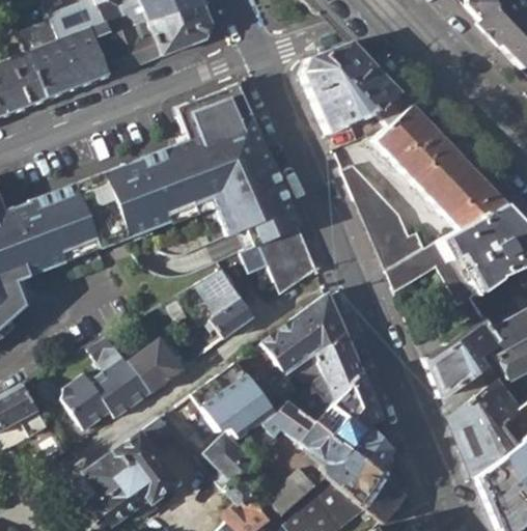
[(86,0),(93,18),(104,15),(96,0),(86,0)]
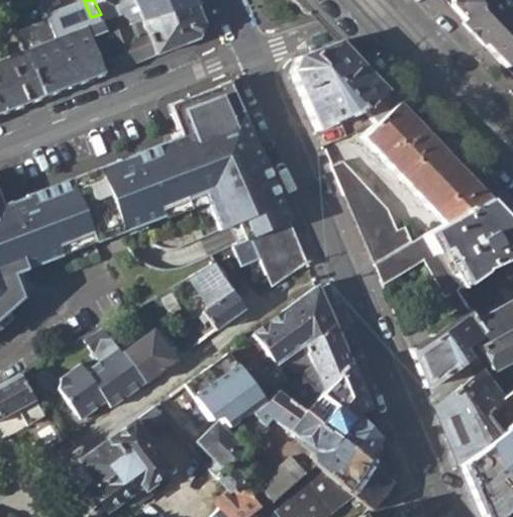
[(104,21),(109,34),(130,24),(142,18),(198,5),(196,0),(128,0),(122,3),(123,5),(119,7),(106,1),(109,0),(94,0),(101,14),(104,21)]
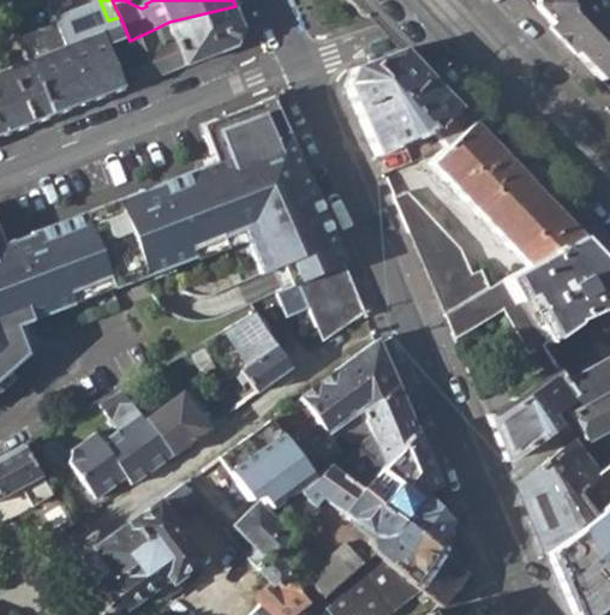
[(609,0),(532,0),(527,5),(600,83),(609,73),(609,0)]
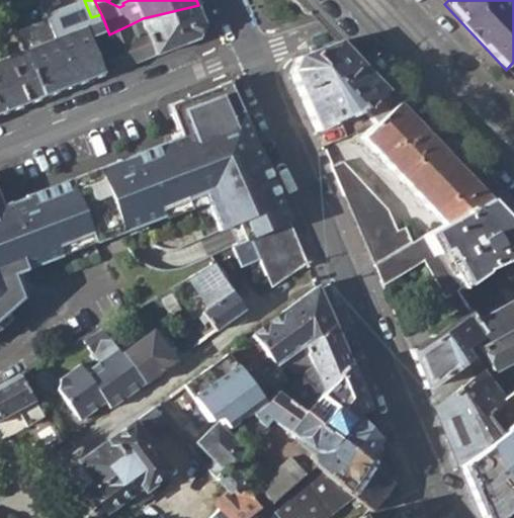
[(149,30),(158,55),(202,38),(206,23),(198,5),(143,18),(146,25),(149,30)]
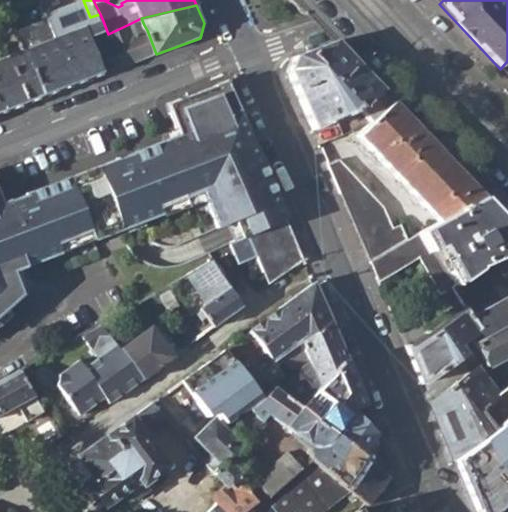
[(108,34),(103,21),(26,51),(44,97),(103,75),(92,41),(108,34)]
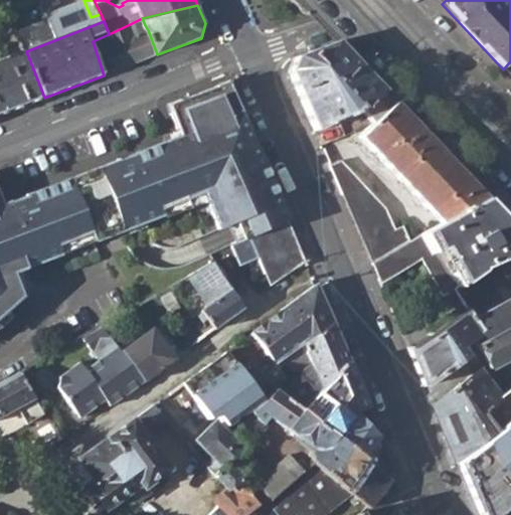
[(157,54),(148,30),(141,33),(136,35),(130,24),(109,34),(93,41),(104,75),(157,54)]
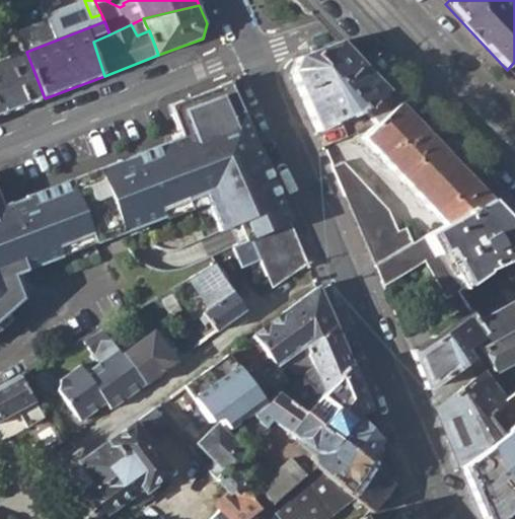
[(149,30),(146,25),(139,28),(142,33),(149,30)]
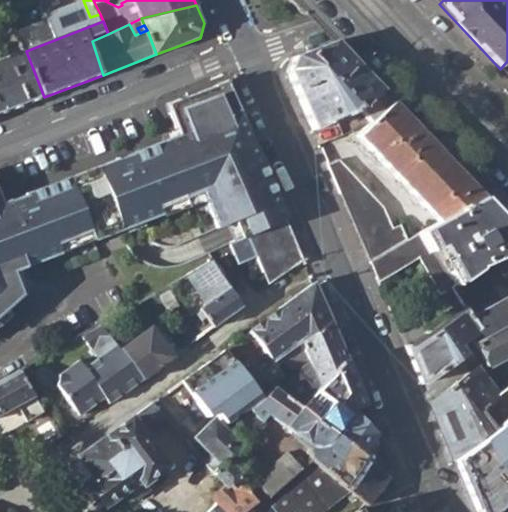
[(377,121),(396,103),(339,42),(295,57),(291,72),(316,130),(365,108),(377,121)]
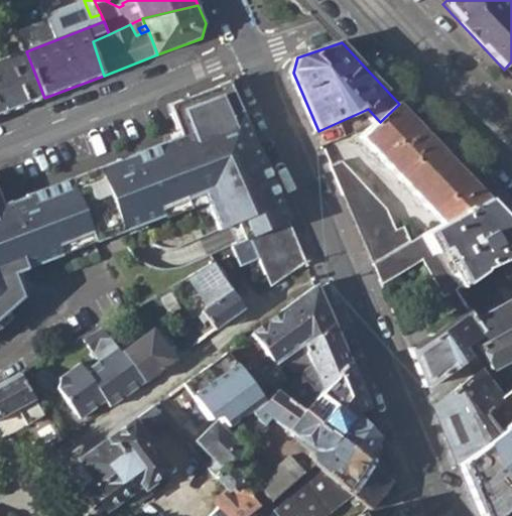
[(12,57),(30,104),(38,101),(44,98),(26,51),(19,54),(12,57)]
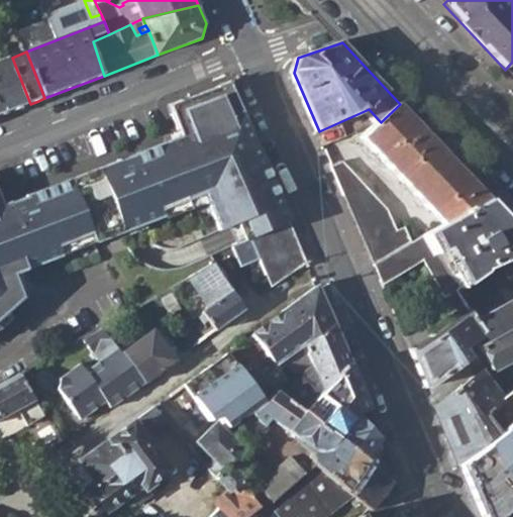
[(0,115),(30,104),(12,58),(0,62),(0,115)]
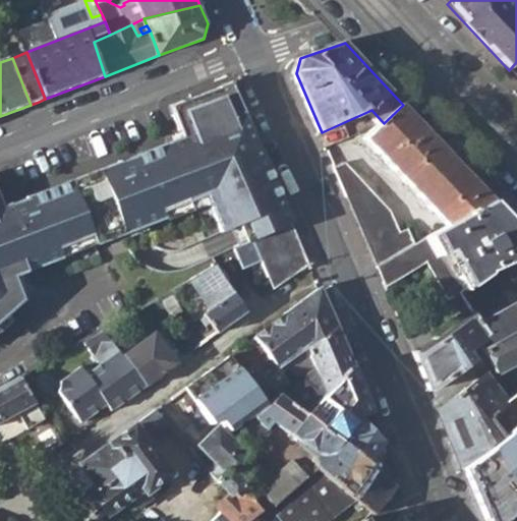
[(238,225),(286,205),(233,82),(173,106),(184,137),(4,208),(0,195),(0,321),(23,300),(20,293),(199,224),(207,239),(238,225)]
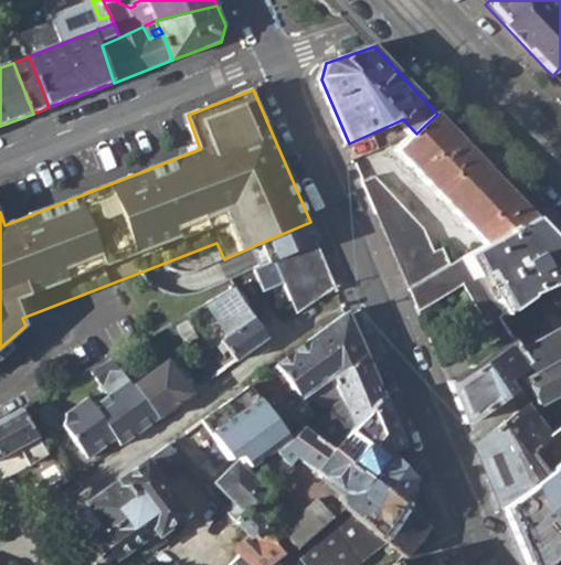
[(399,150),(489,246),(537,219),(437,114),(416,134),(399,150)]
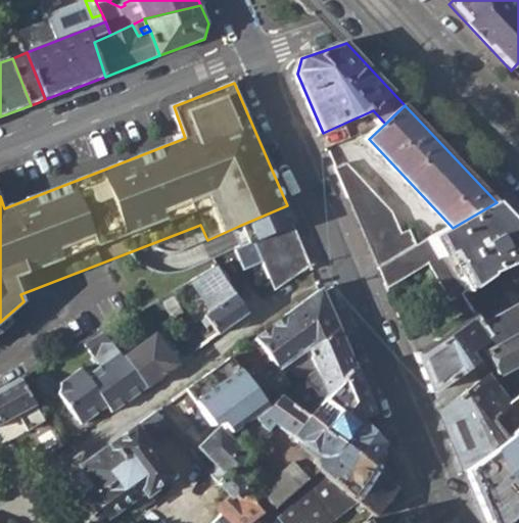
[(338,169),(380,269),(421,245),(413,228),(405,232),(395,210),(348,163),(338,169)]
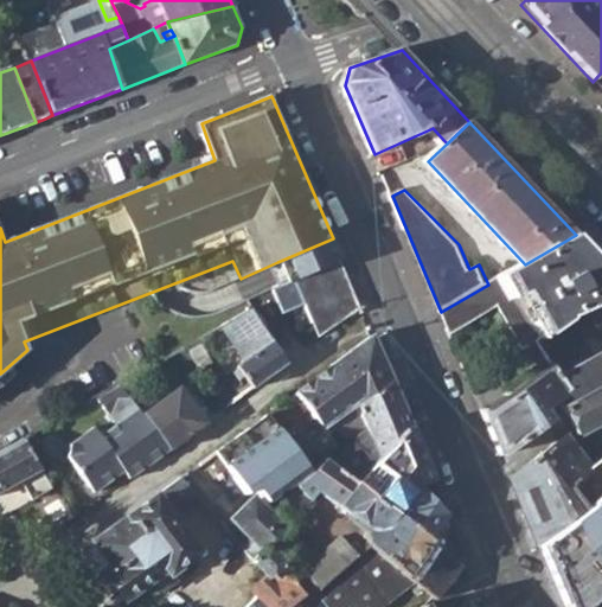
[(525,264),(501,278),(513,298),(501,306),(526,347),(540,339),(567,319),(569,321),(601,306),(601,262),(576,235),(525,264)]
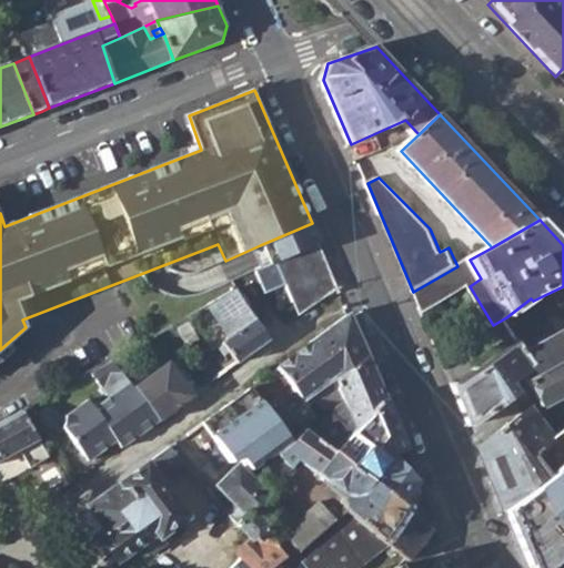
[(312,223),(260,245),(269,265),(278,261),(320,242),(312,223)]
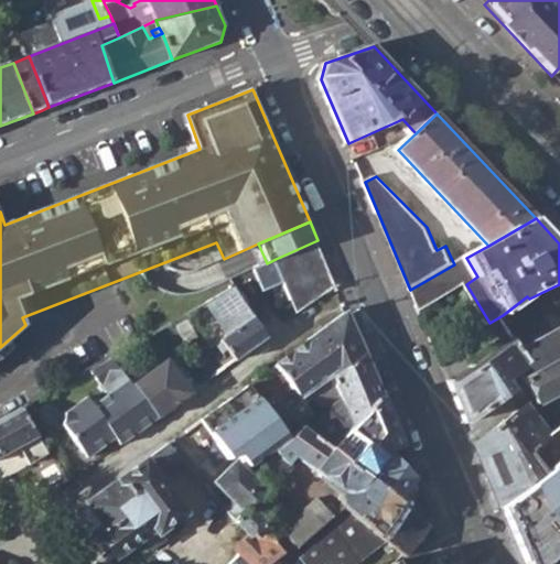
[(284,280),(293,300),(335,281),(318,240),(276,259),(284,280)]
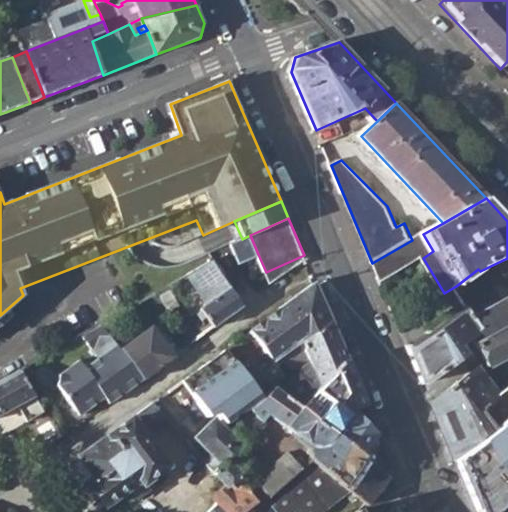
[(420,253),(423,258),(433,251),(423,234),(412,240),(372,263),(379,279),(420,253)]
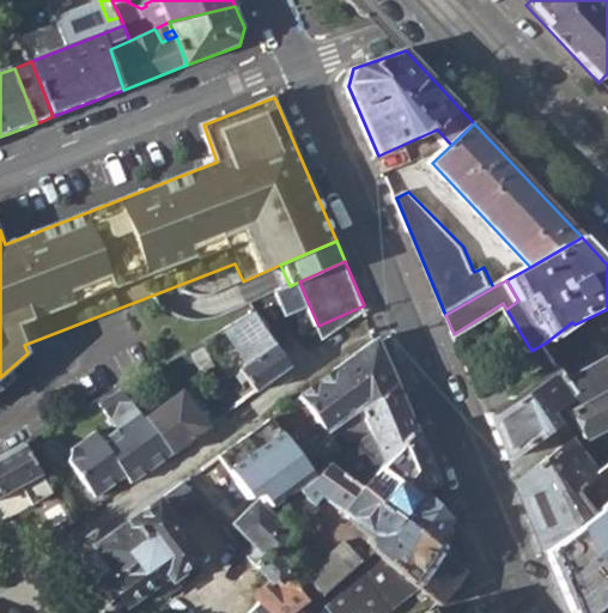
[(309,304),(299,281),(290,286),(280,291),(290,313),(309,304)]
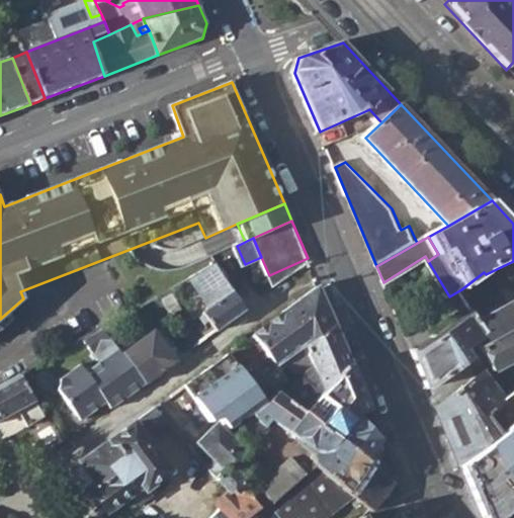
[(308,258),(269,275),(275,289),(311,265),(308,258)]
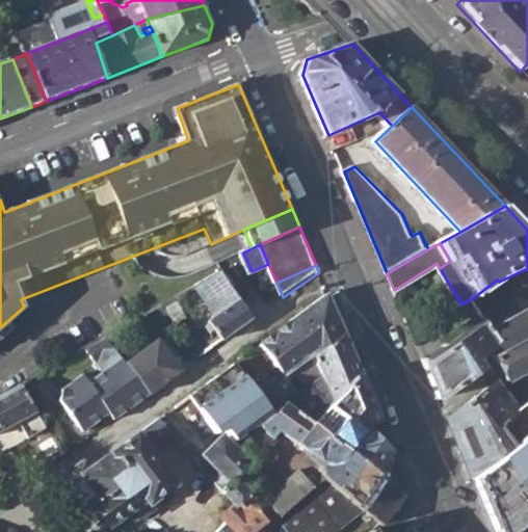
[(474,297),(481,310),(507,291),(505,288),(527,277),(527,268),(499,282),(497,280),(474,297)]
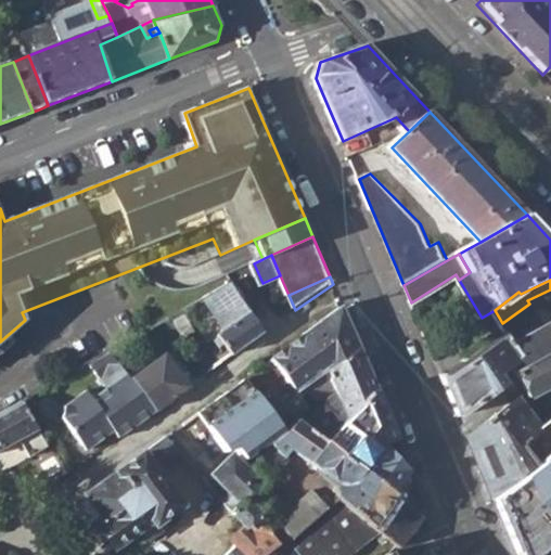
[(218,337),(232,357),(266,333),(233,283),(206,299),(226,331),(218,337)]
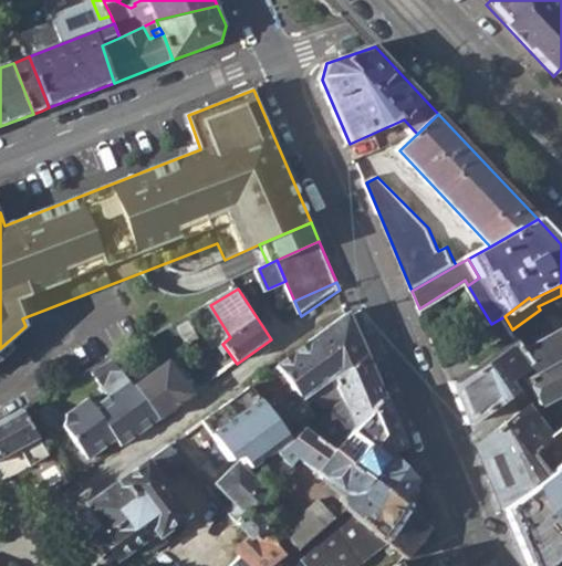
[(281,365),(304,399),(305,399),(314,394),(367,356),(350,313),(311,339),(312,343),(281,365)]
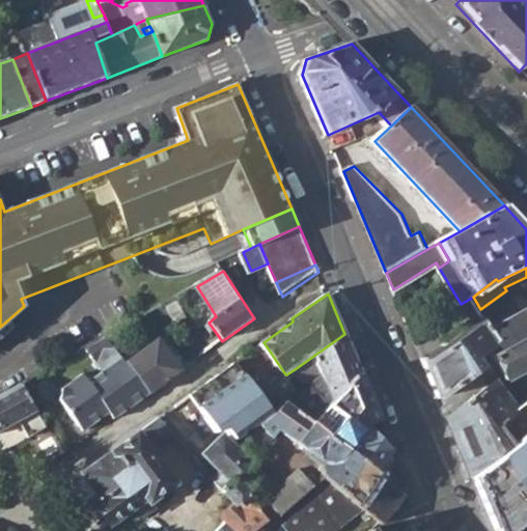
[(166,304),(176,323),(186,317),(174,299),(166,304)]
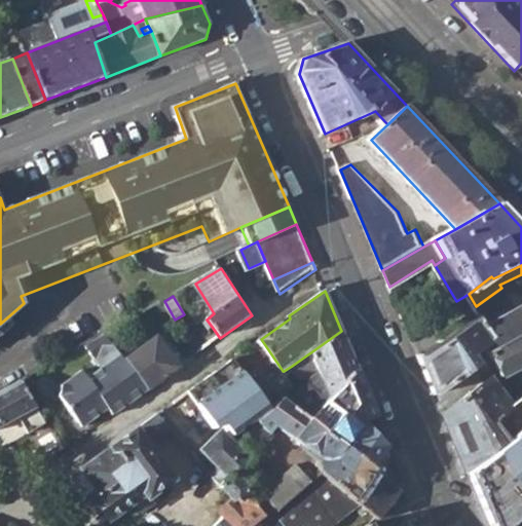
[(496,347),(497,349),(521,336),(521,307),(487,328),(494,340),(493,341),(496,347)]
